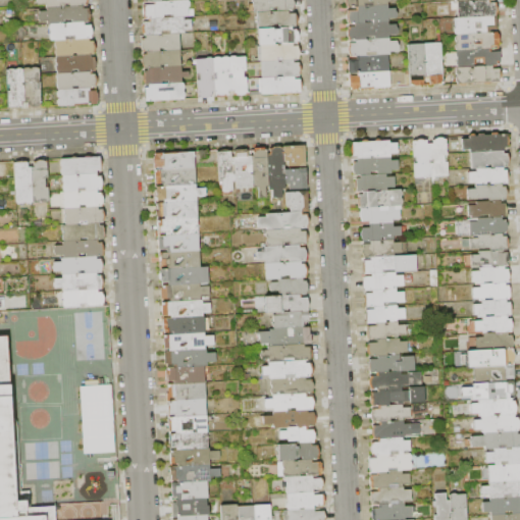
[(191,0),(192,14),(187,15),(151,16),(148,17),(148,15),(146,15),(145,5),(147,5),(147,4),(156,3),(156,0),(191,0)]
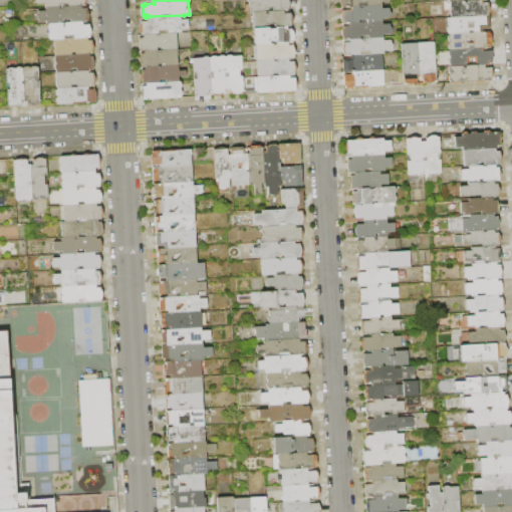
[(253,11),(252,0),(292,0),(292,3),(291,6),(292,9),(286,9),(255,11),(253,11)]
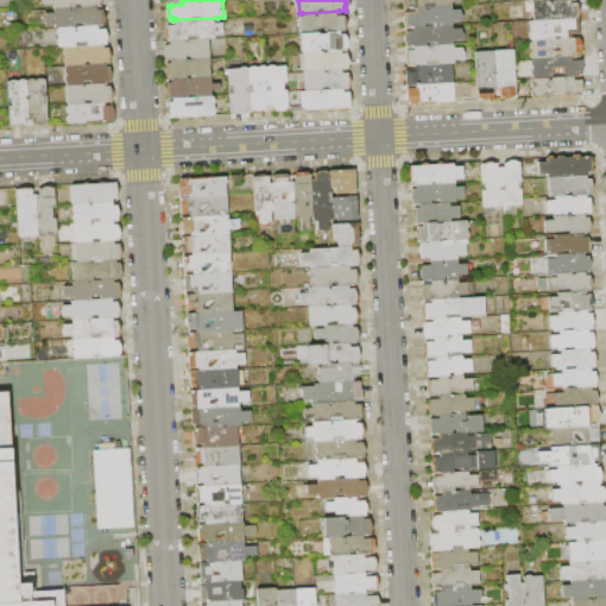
[(536,19),(535,0),(574,0),(574,1),(581,1),(581,4),(584,5),(584,12),(582,14),(582,17),(536,19)]
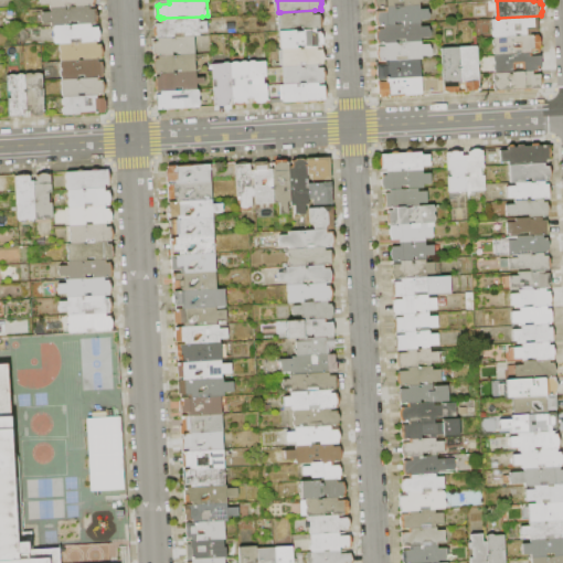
[(93,4),(93,8),(99,8),(99,10),(102,12),(102,18),(101,20),(101,22),(95,22),(57,24),(54,24),(54,21),(45,21),(45,10),(54,10),(53,7),(93,4)]
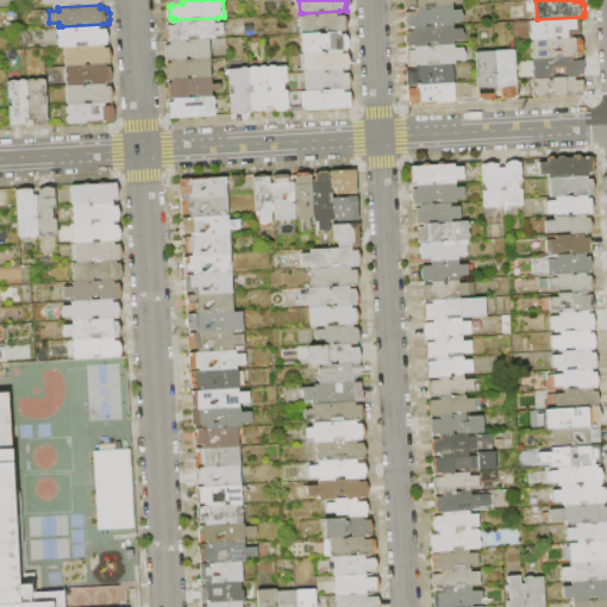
[(456,5),(456,8),(465,7),(465,19),(457,20),(457,24),(417,26),(408,26),(407,11),(418,11),(418,6),(456,5)]
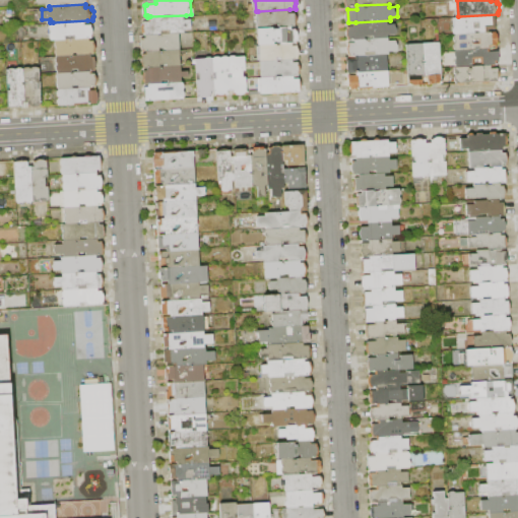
[(259,27),(258,11),(289,9),(289,12),(298,11),(299,14),(300,22),(298,25),(293,25),(261,27),(259,27)]
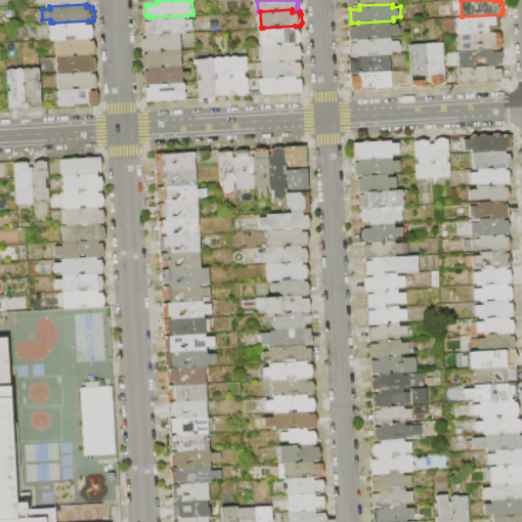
[(460,33),(459,16),(462,16),(502,14),(503,28),(494,29),(494,32),(461,33),(460,33)]
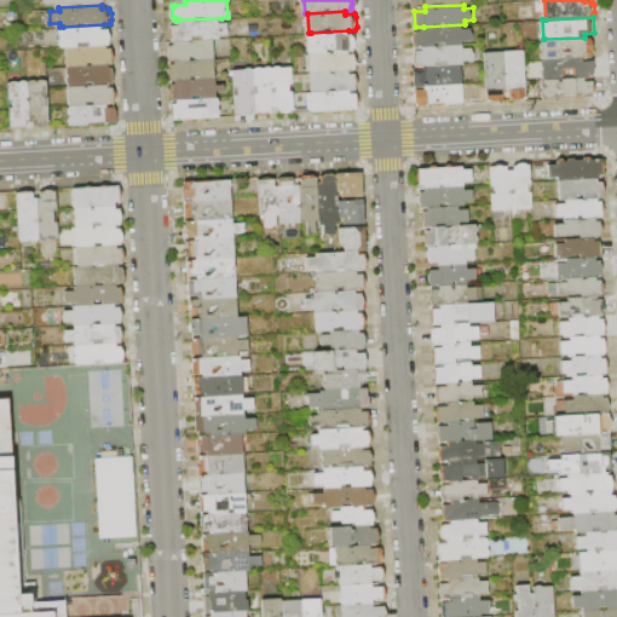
[(221,18),(221,22),(230,22),(231,33),(223,34),(223,38),(215,38),(176,40),(174,40),(171,35),(171,29),(173,24),(179,24),(179,19),(221,18)]
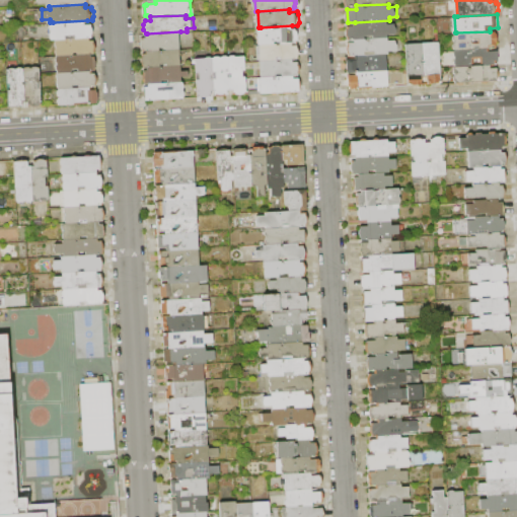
[(87,20),(87,24),(93,23),(93,25),(95,27),(95,32),(94,34),(94,37),(91,37),(57,39),(54,39),(53,22),(87,20)]
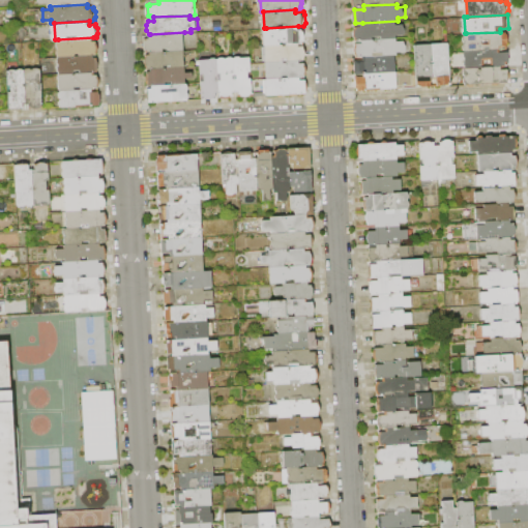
[(398,21),(398,24),(406,23),(406,34),(398,34),(398,37),(363,39),(356,40),(356,38),(354,36),(354,30),(356,28),(356,26),(362,26),(362,23),(398,21)]
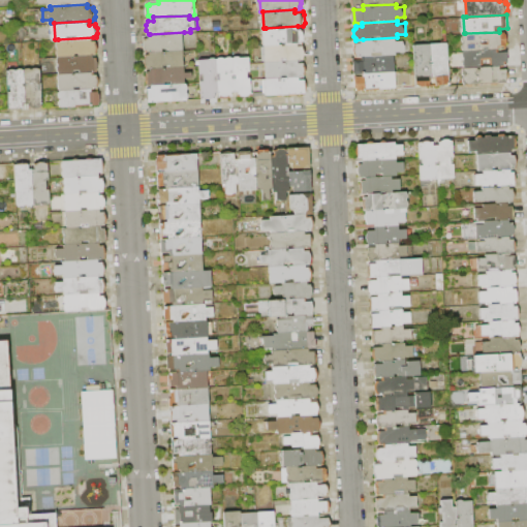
[(267,44),(266,28),(298,26),(299,29),(304,29),(304,30),(306,33),(307,36),(305,39),(305,42),(300,43),(267,44)]
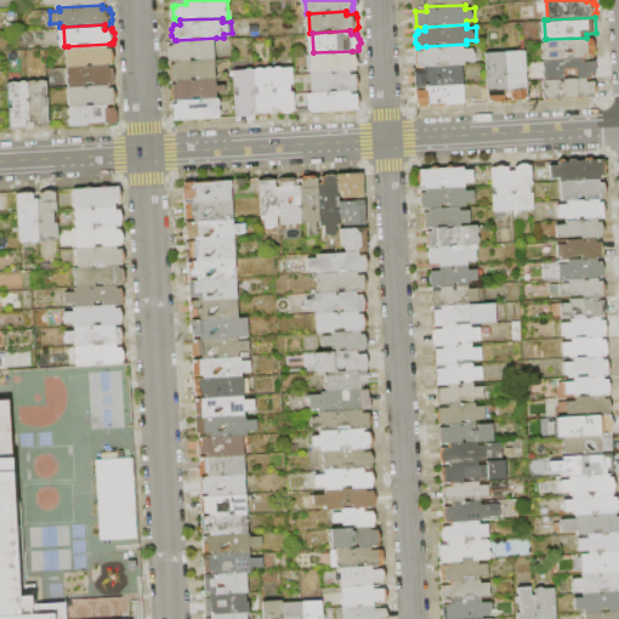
[(547,60),(546,39),(586,38),(596,37),(596,39),(597,39),(598,50),(596,50),(596,54),(588,54),(588,57),(547,60)]
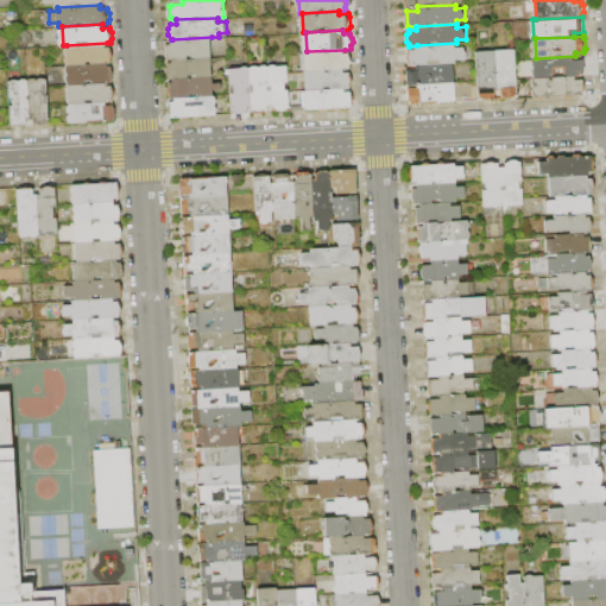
[(172,39),(212,37),(213,57),(174,60),(169,60),(169,57),(166,54),(166,48),(169,45),(169,43),(174,43),(172,39)]
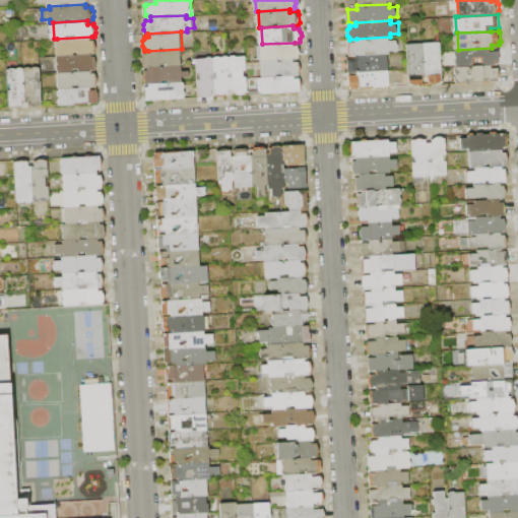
[(91,37),(91,40),(95,40),(95,41),(98,43),(98,50),(96,52),(96,54),(92,54),(58,56),(57,39),(91,37)]
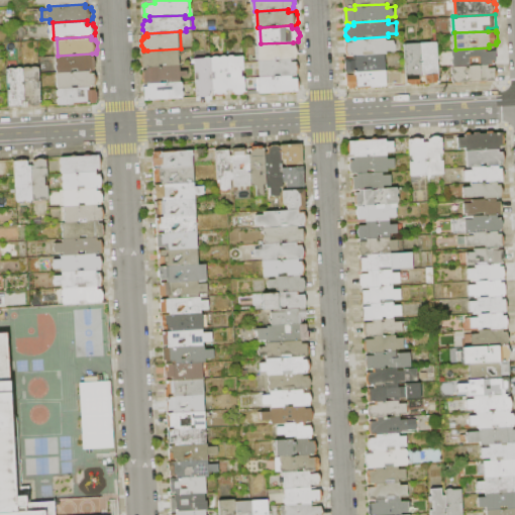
[(388,36),(388,39),(397,39),(397,49),(389,49),(389,53),(387,53),(348,56),(348,54),(346,52),(346,45),(347,43),(347,42),(354,41),(354,38),(388,36)]
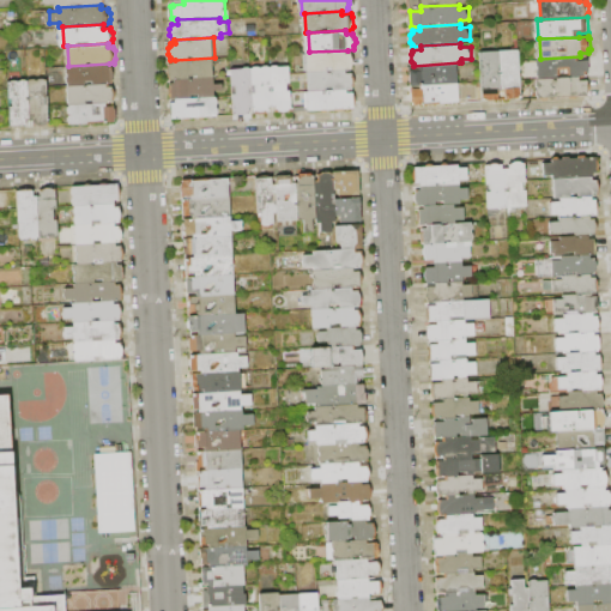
[(503,90),(500,90),(501,98),(484,100),(482,50),(501,49),(503,90)]
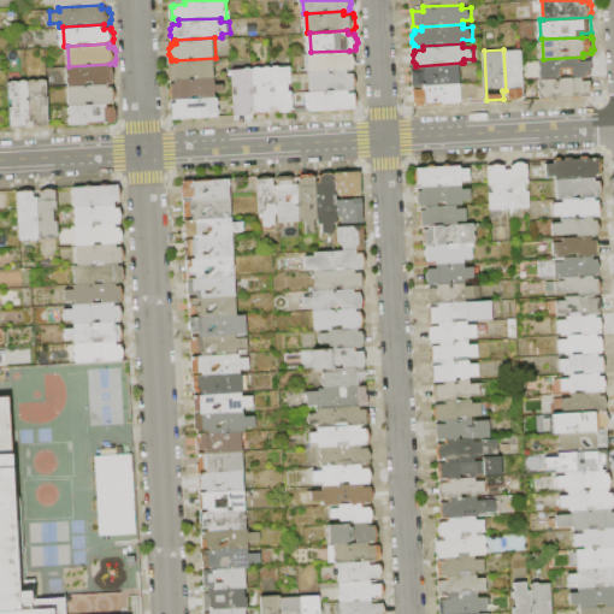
[(524,49),(527,98),(509,99),(509,92),(506,92),(506,90),(503,49),(524,49)]
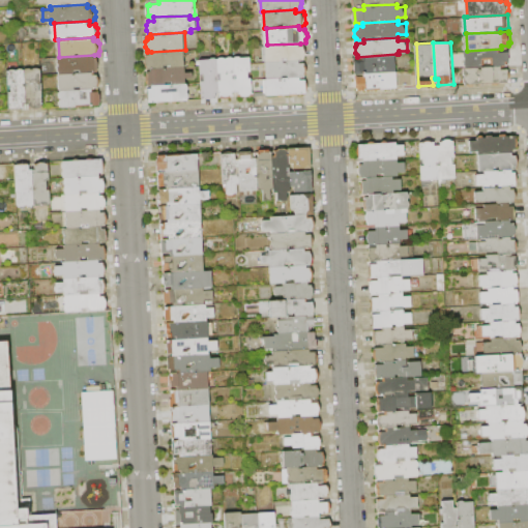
[(268,61),(267,45),(300,44),(300,46),(306,46),(306,48),(308,50),(309,55),(306,58),(306,59),(300,59),(268,61)]
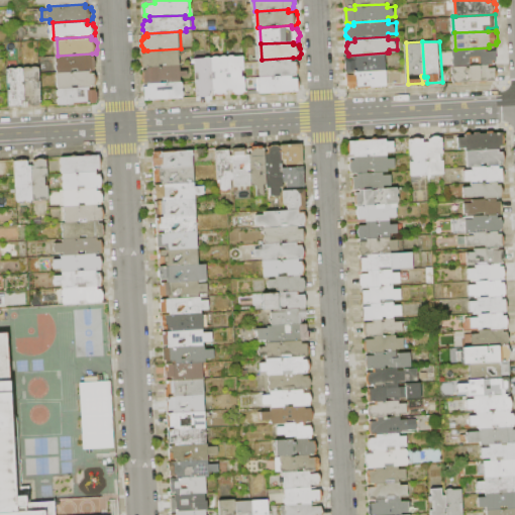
[(455,66),(454,49),(455,49),(489,47),(490,49),(498,49),(498,60),(497,60),(497,64),(490,64),(455,66)]
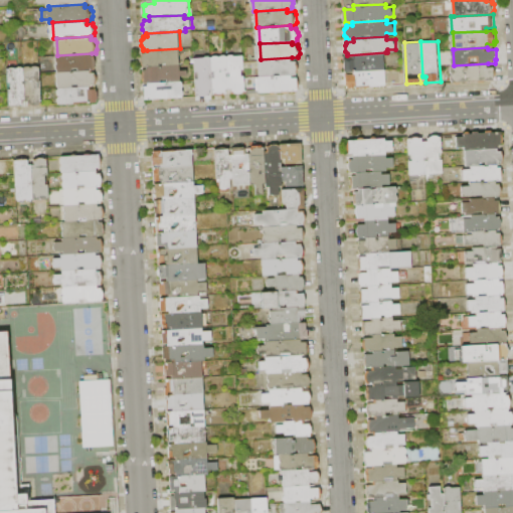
[(180,48),(181,64),(148,66),(144,66),(144,63),(142,62),(142,56),(143,54),(143,52),(147,52),(147,50),(180,48)]
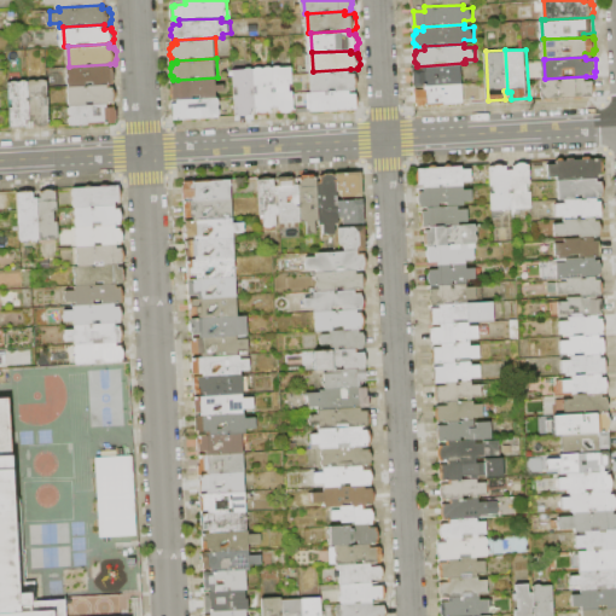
[(463,63),(464,83),(425,85),(416,86),(414,67),(417,67),(463,63)]
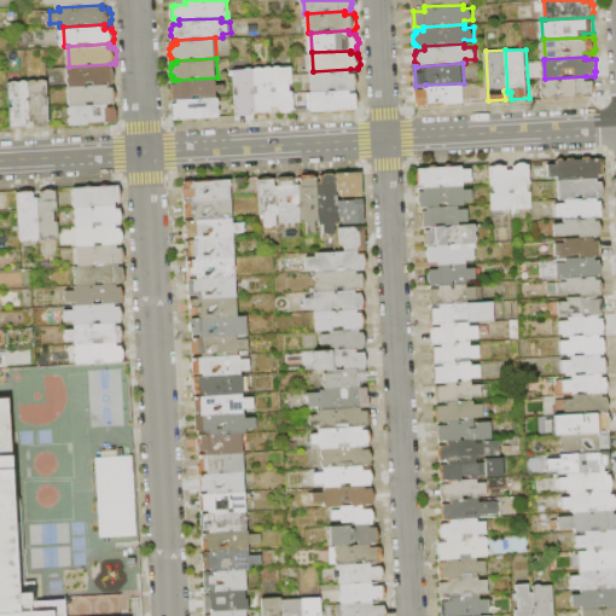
[(110,64),(110,67),(116,67),(116,83),(112,83),(70,86),(69,67),(110,64)]
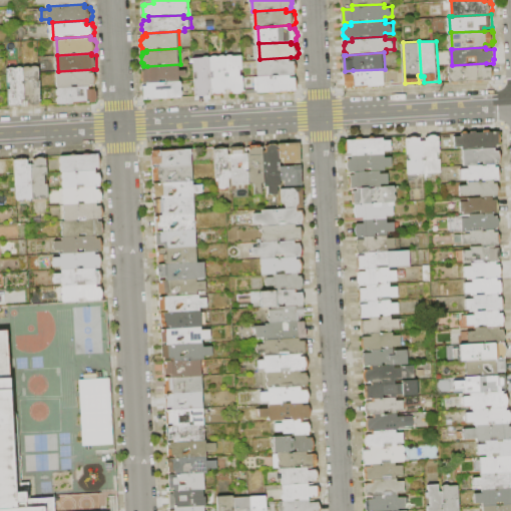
[(227,55),(243,54),(245,92),(232,93),(232,88),(229,88),(227,55)]
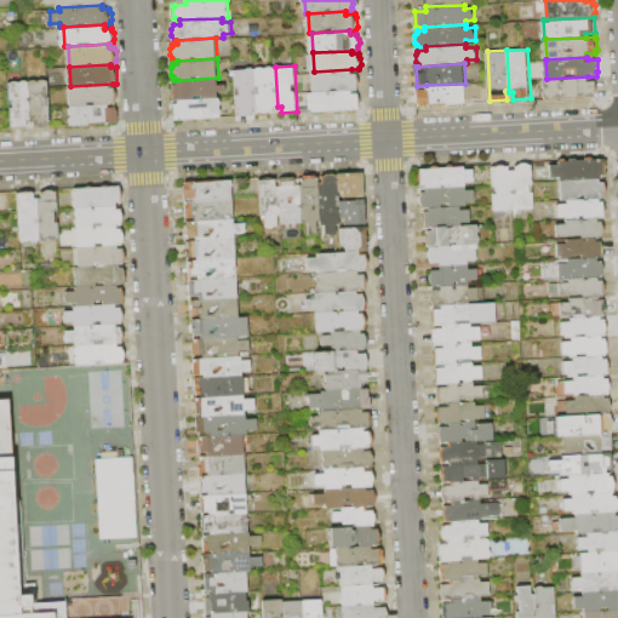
[(256,68),(275,67),(278,107),(274,107),(274,112),(273,113),(268,115),(264,115),(259,113),(258,113),(258,108),(256,68)]
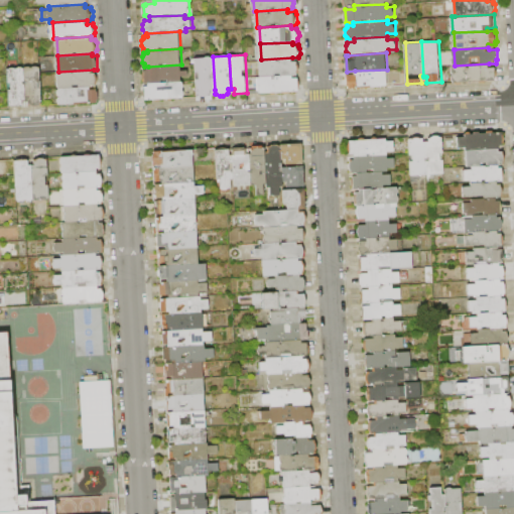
[(197,57),(213,56),(215,90),(212,90),(212,94),(210,95),(208,96),(204,96),(201,95),(199,95),(197,57)]
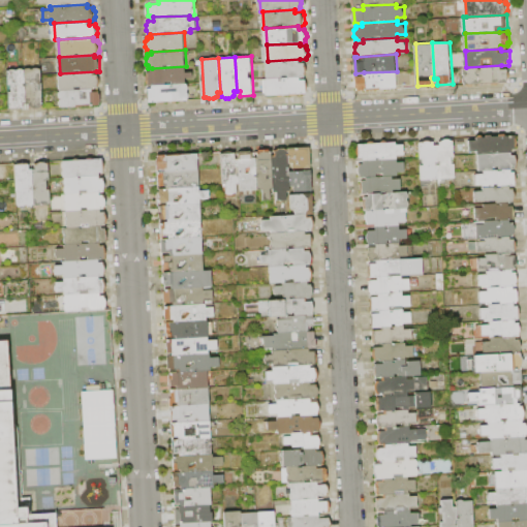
[(269,78),(268,61),(300,59),(301,62),(306,62),(306,63),(308,66),(308,71),(306,74),(307,75),(301,75),(269,78)]
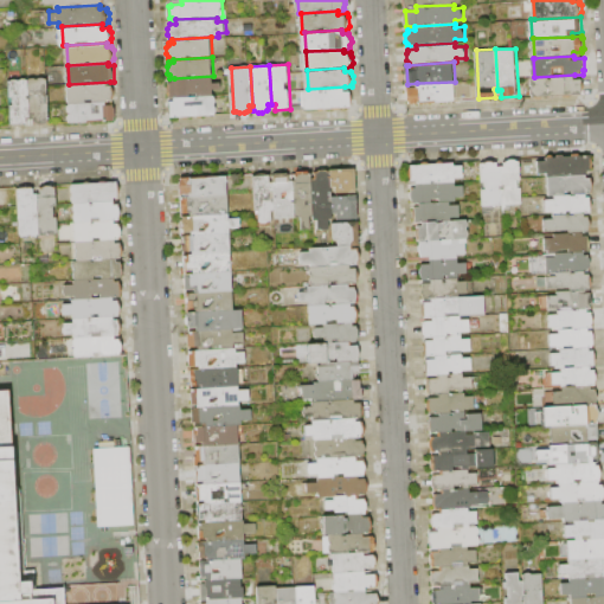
[(538,98),(534,96),(533,77),(534,77),(574,75),(574,78),(583,78),(585,82),(585,89),(583,92),(573,94),(570,97),(566,97),(563,94),(546,95),(543,98),(538,98)]
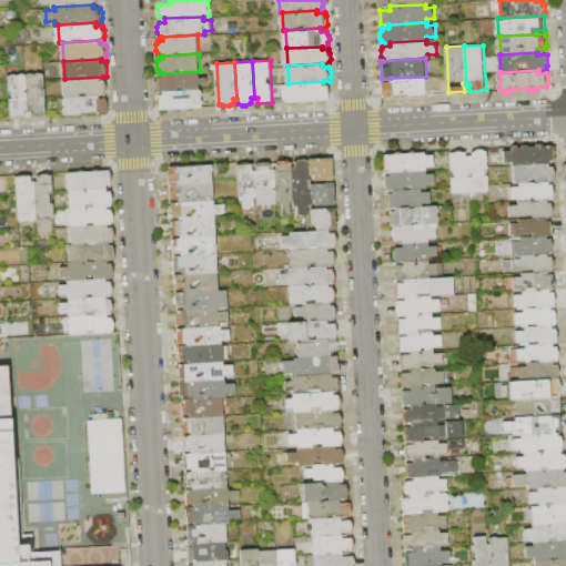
[(200,71),(201,89),(164,90),(160,91),(160,89),(158,86),(158,81),(159,78),(159,76),(163,76),(163,73),(200,71)]
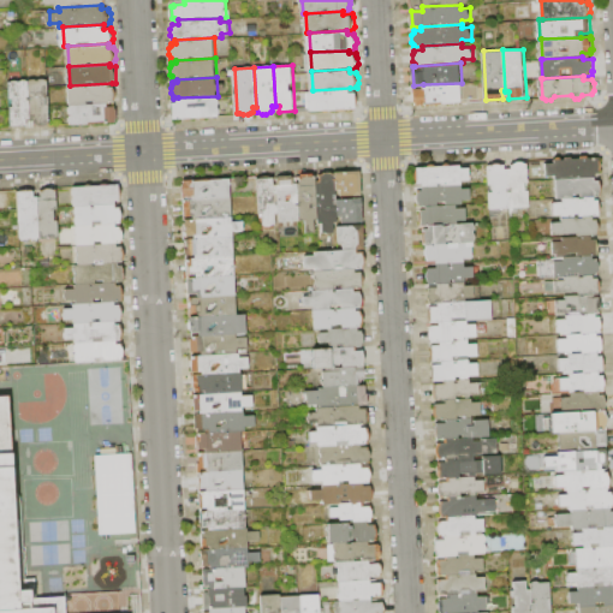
[(52,121),(49,121),(49,124),(47,125),(42,125),(39,124),(36,125),(35,119),(33,119),(30,79),(49,78),(52,121)]
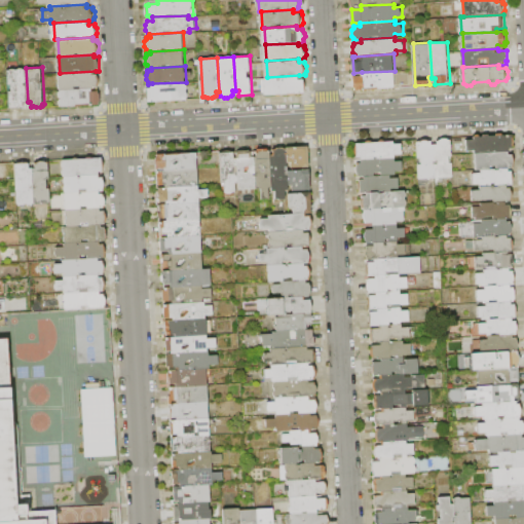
[(28,102),(25,103),(25,107),(10,107),(9,69),(26,68),(28,102)]
